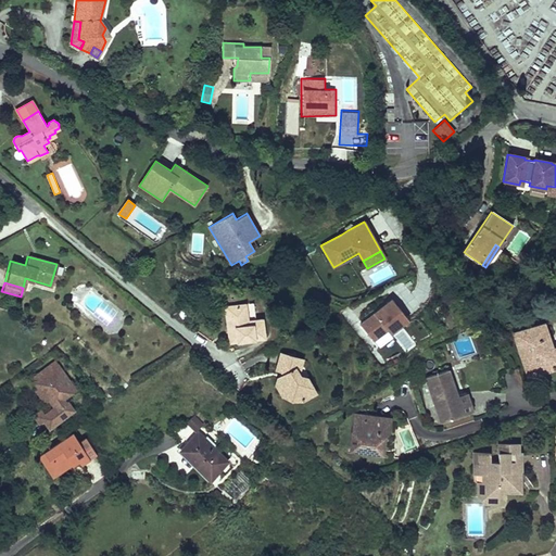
[(389,336),(407,320),(390,300),(358,325),(371,341),(386,331),(389,336)]
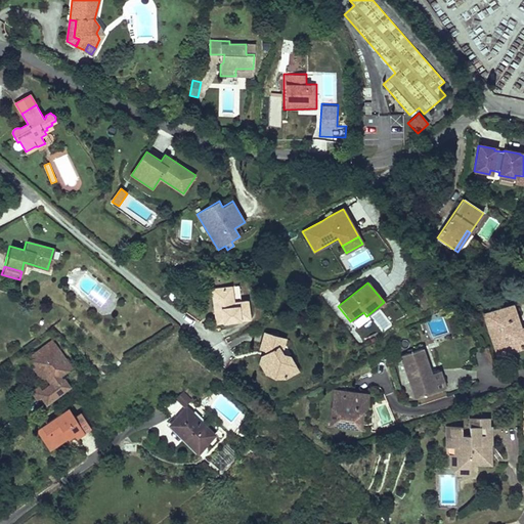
[(229,287),(231,302),(239,301),(236,286),(229,287)]
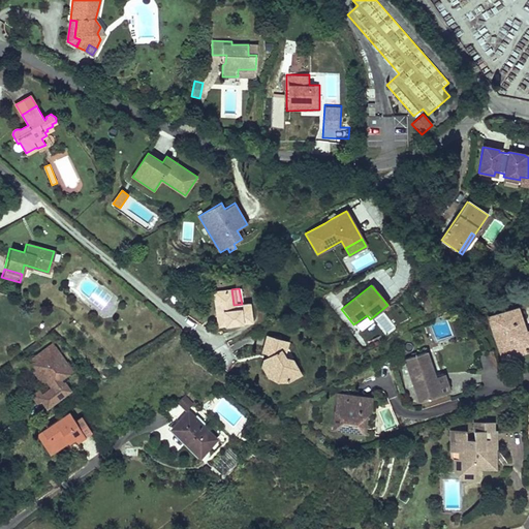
[(224,324),(250,321),(248,304),(242,304),(234,305),(231,289),(212,291),(215,312),(222,312),(224,324)]
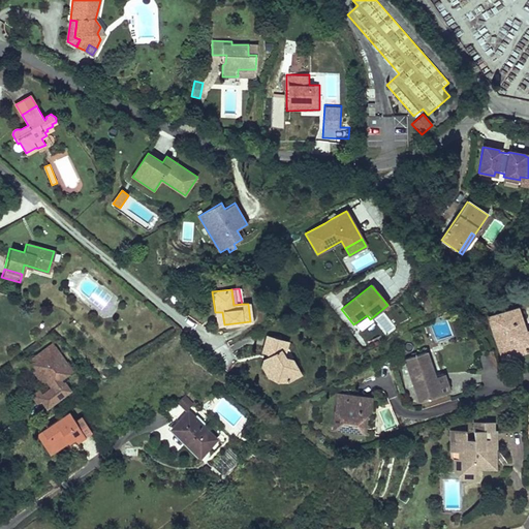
[(528,343),(525,334),(518,310),(490,318),(500,354),(508,351),(515,350),(516,355),(527,352),(525,344),(528,343)]
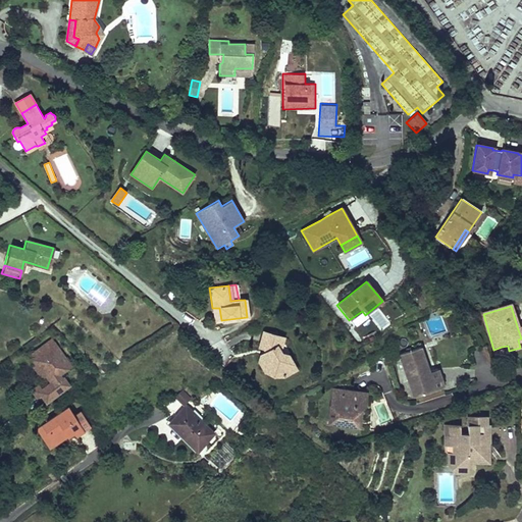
[(212,308),(214,321),(221,320),(219,308),(212,308)]
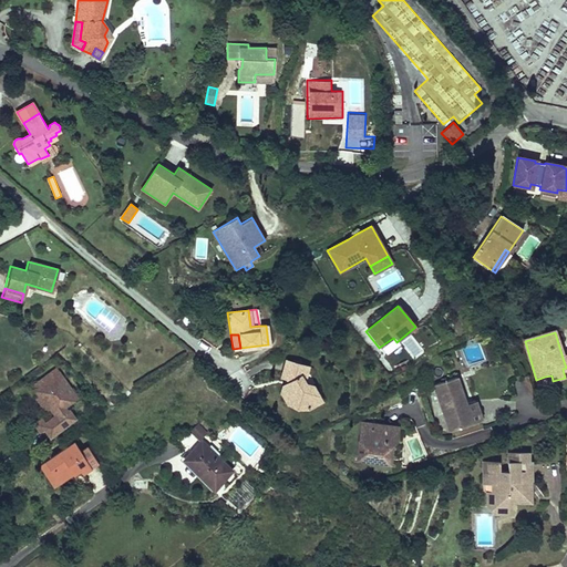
[(308,366),(287,360),(282,375),(287,378),(289,382),(288,388),(282,385),(281,392),(288,403),(296,398),(303,400),(308,408),(321,400),(313,384),(305,383),(302,378),(305,377),(308,366)]
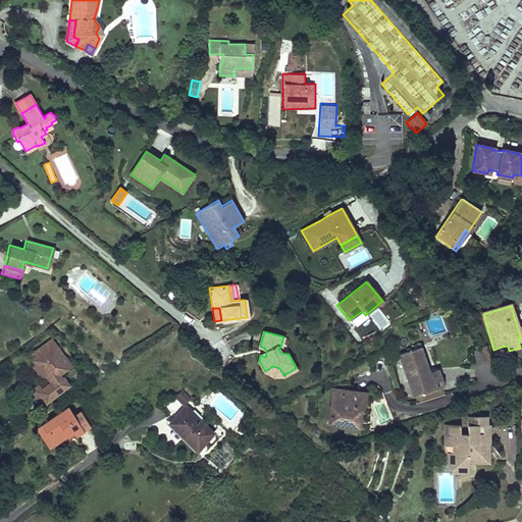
[(68,367),(50,341),(28,357),(34,366),(43,377),(44,376),(49,382),(45,385),(47,388),(38,395),(39,395),(44,402),(61,389),(56,381),(61,377),(58,374),(68,367)]
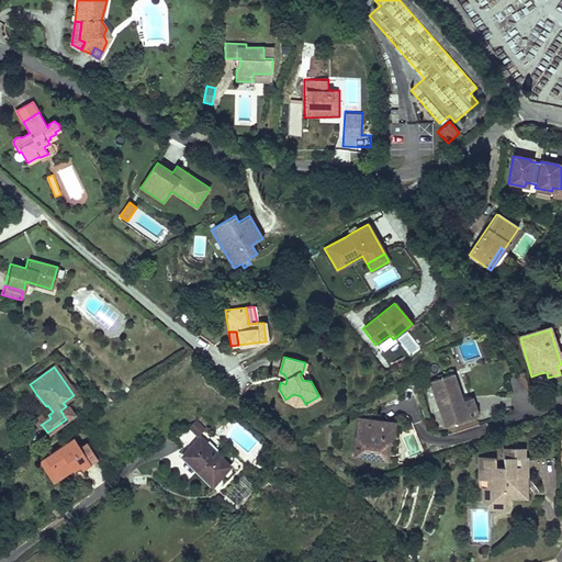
[(437,409),(445,428),(467,420),(460,401),(450,374),(428,383),(435,402),(438,401),(441,408),(437,409)]
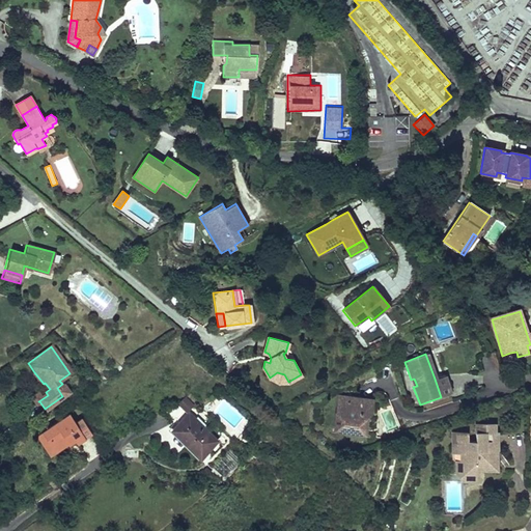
[(42,386),(44,384),(34,372),(32,373),(42,386)]
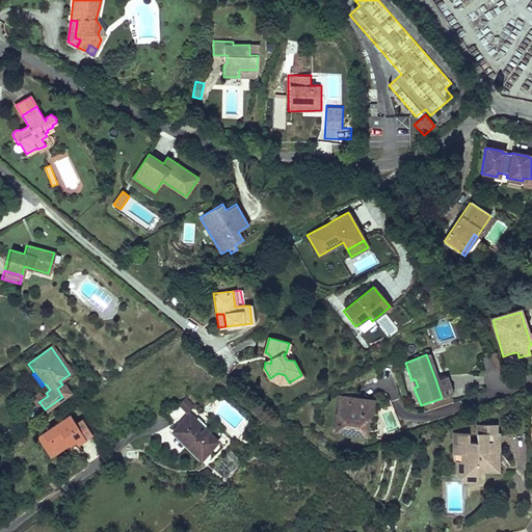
[(277,373),(270,378),(278,382),(289,382),(285,375),(277,373)]
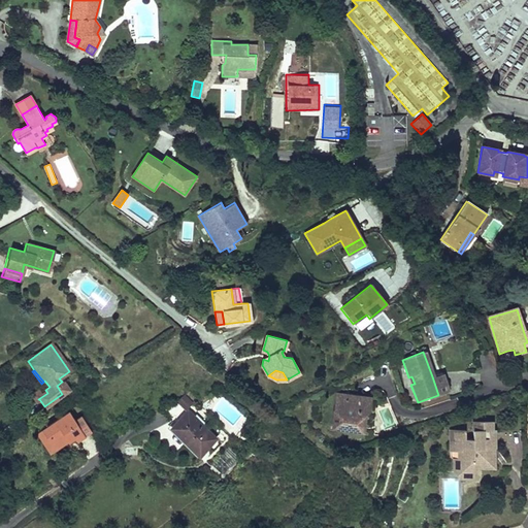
[(432,376),(438,395),(448,392),(440,373),(432,376)]
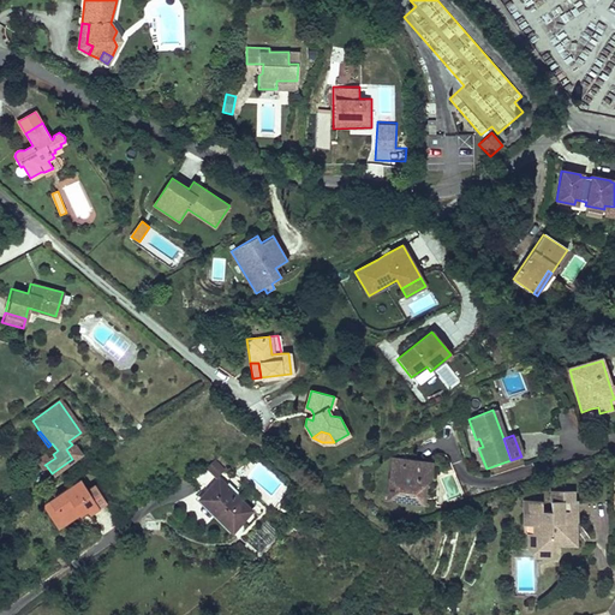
[(72,459),(78,454),(72,445),(66,449),(72,459)]
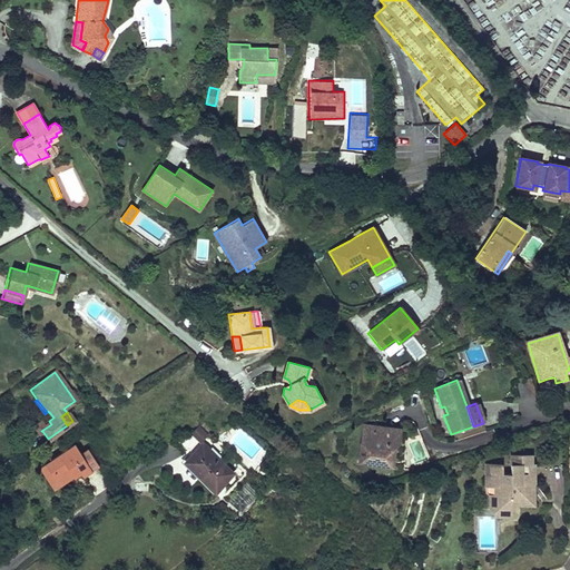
[(49,421),(42,425),(39,421),(32,426),(38,434),(42,431),(41,431),(51,424),(49,421)]
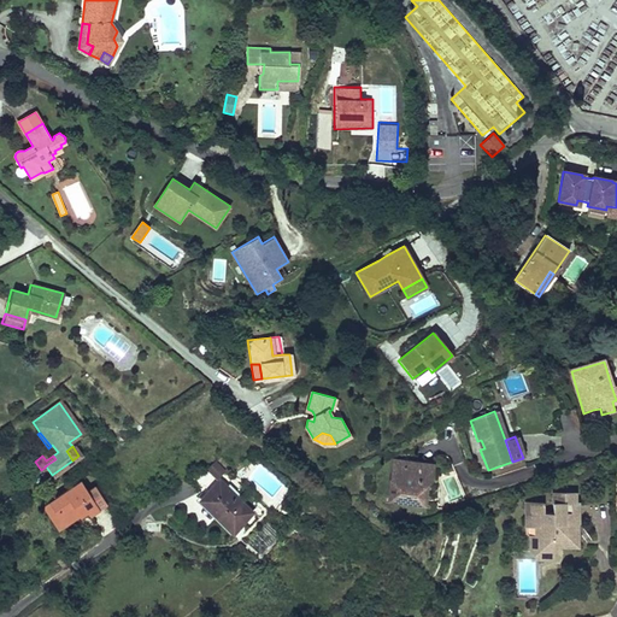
[(216,460),(207,469),(217,479),(225,470),(216,460)]
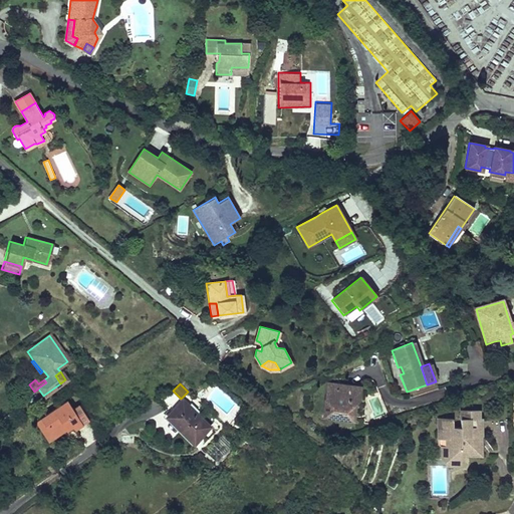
[(357,402),(357,389),(341,389),(341,393),(335,393),(335,389),(325,389),(325,421),(345,421),(346,413),(352,413),(352,407),(357,402)]
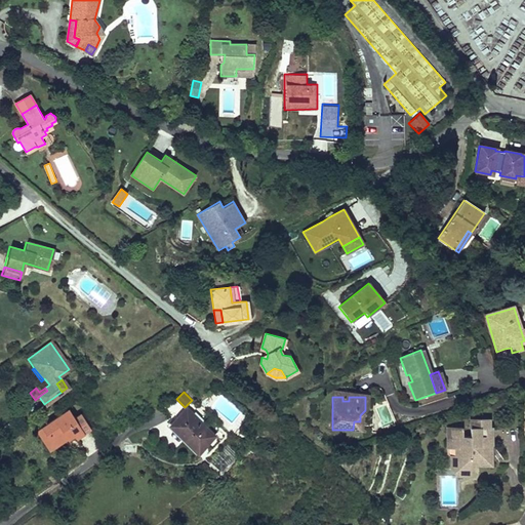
[(187,408),(170,425),(198,452),(214,436),(187,408)]
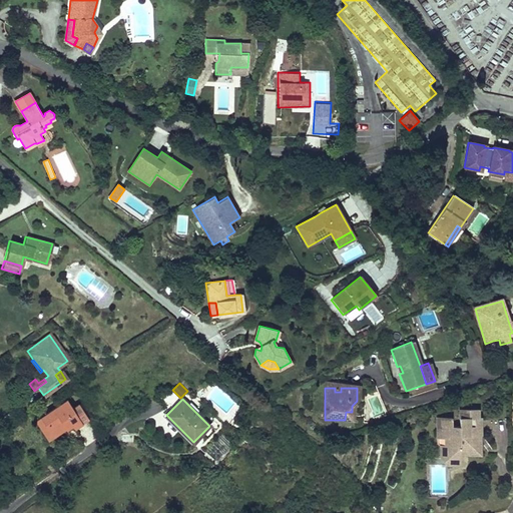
[(66,400),(61,404),(67,412),(72,409),(66,400)]
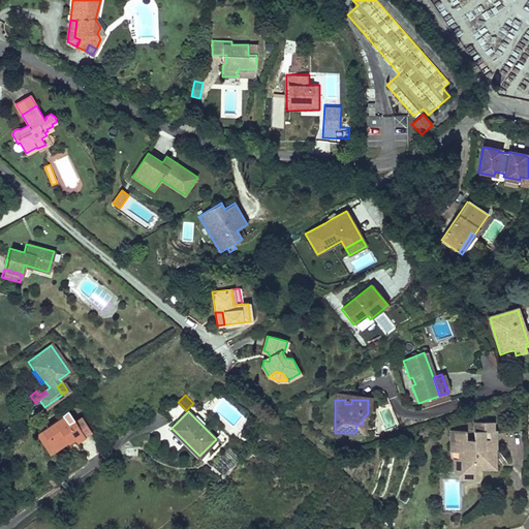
[(47,440),(54,450),(66,442),(73,438),(75,441),(90,431),(81,417),(74,422),(69,425),(63,416),(44,428),(51,437),(47,440)]
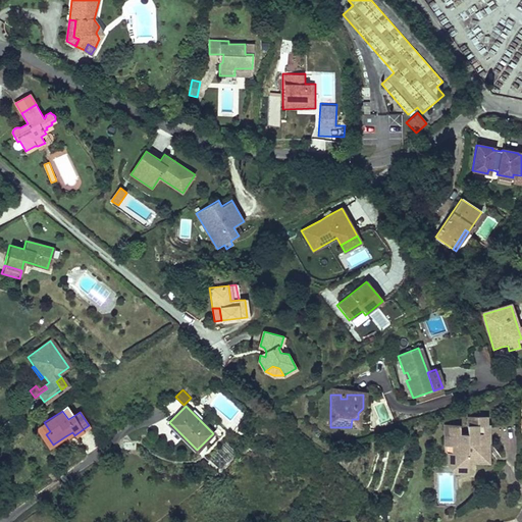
[(460,425),(445,425),(445,446),(453,446),(453,453),(453,461),(461,468),(469,467),(469,462),(489,462),(488,450),(484,450),(484,441),(487,441),(487,424),(487,416),(468,417),(468,433),(460,433),(460,425)]
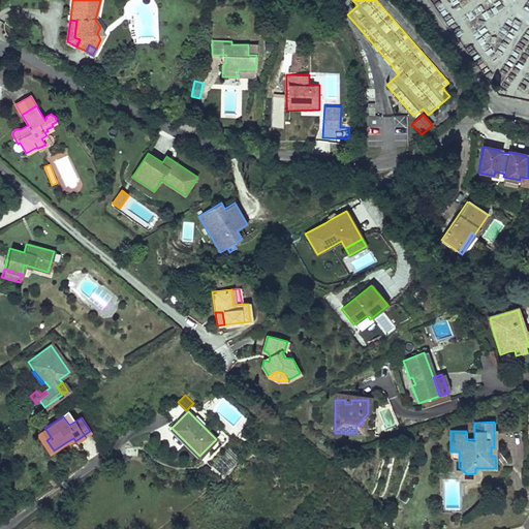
[(51,437),(44,428),(36,434),(50,454),(54,450),(47,440),(51,437)]
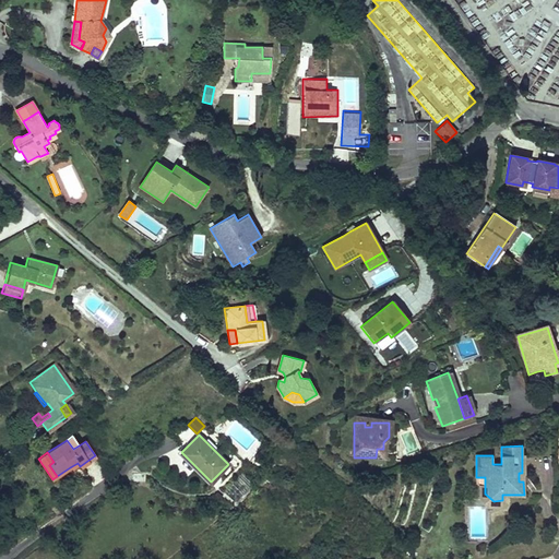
[(234,459),(228,464),(235,471),(239,466),(239,463),(234,459)]
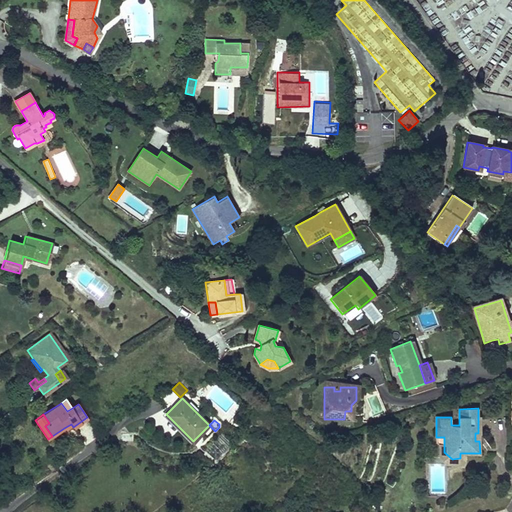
[(444,452),(444,444),(439,444),(439,457),(446,464),(460,464),(460,458),(452,459),(444,452)]
